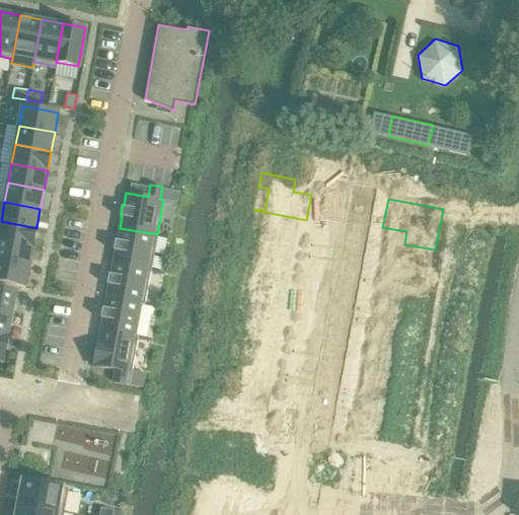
[(254,210),(249,236),(301,246),(305,228),(306,220),(254,210)]
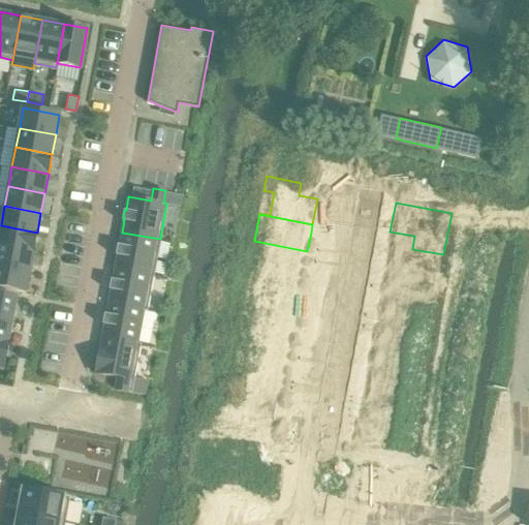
[(0,245),(33,251),(37,233),(1,225),(0,228),(0,245)]
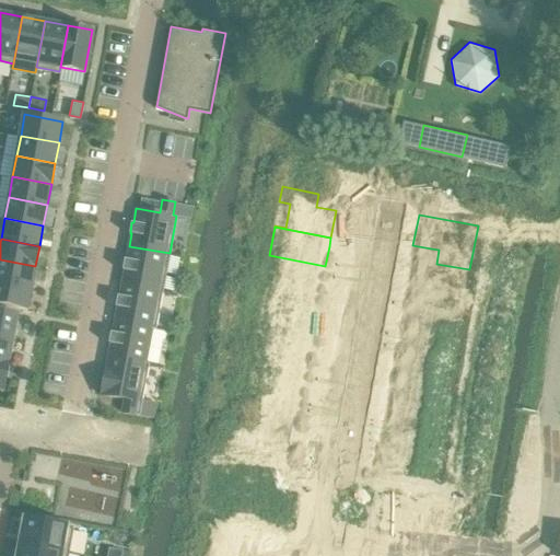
[(125,269),(123,282),(163,290),(170,253),(129,246),(127,258),(125,258),(123,269),(125,269)]
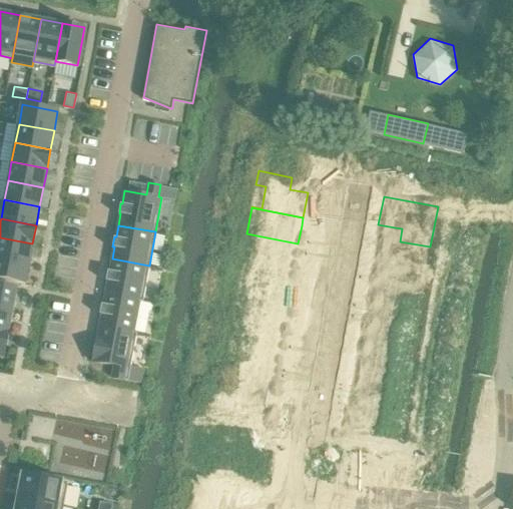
[(246,233),(239,271),(274,278),(276,265),(294,268),(294,267),(298,243),(246,233)]
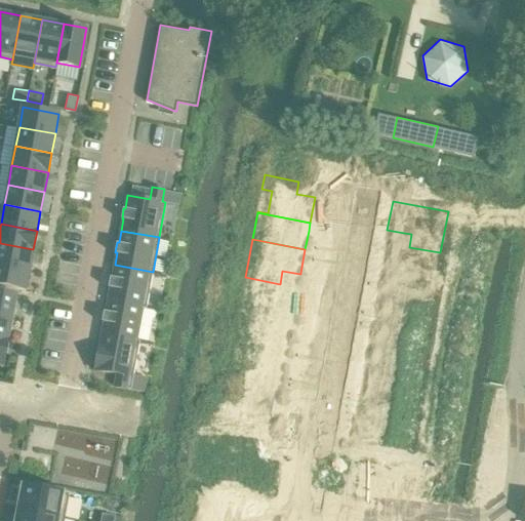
[(33,249),(0,243),(0,263),(30,269),(33,249)]
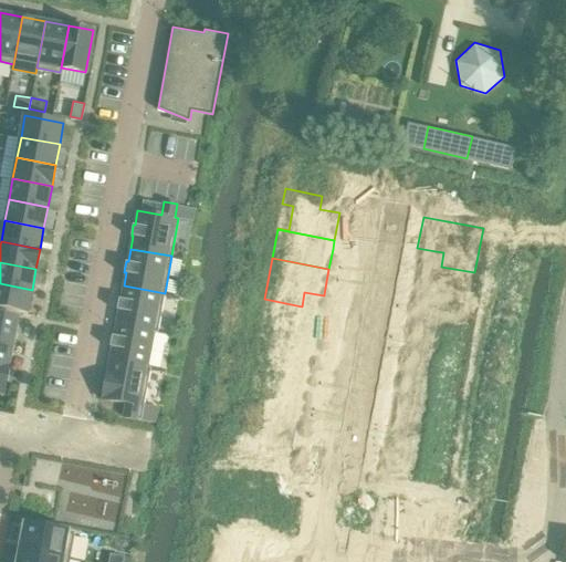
[(419,284),(413,311),(470,322),(478,281),(441,274),(439,288),(419,284)]
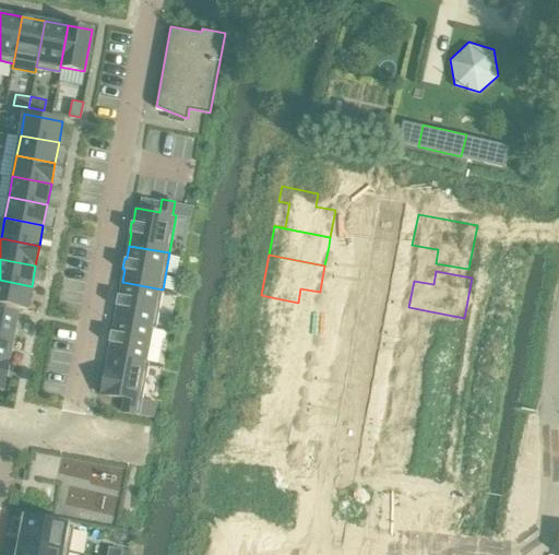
[(0,303),(27,308),(32,286),(0,280),(0,303)]
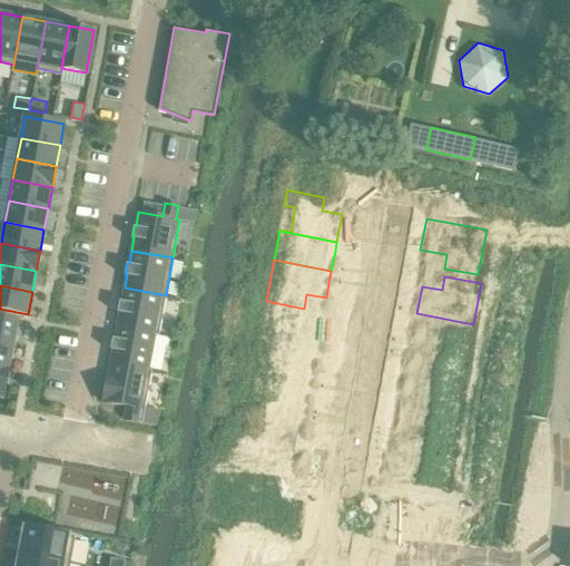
[(120,312),(118,324),(155,332),(158,333),(166,295),(125,288),(123,301),(120,301),(118,311),(120,312)]
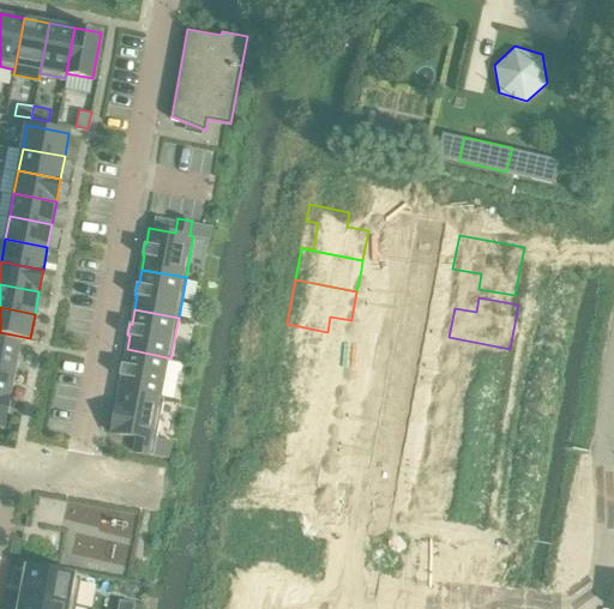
[(449,337),(444,368),(505,380),(505,379),(499,378),(504,349),(510,350),(510,349),(449,337)]
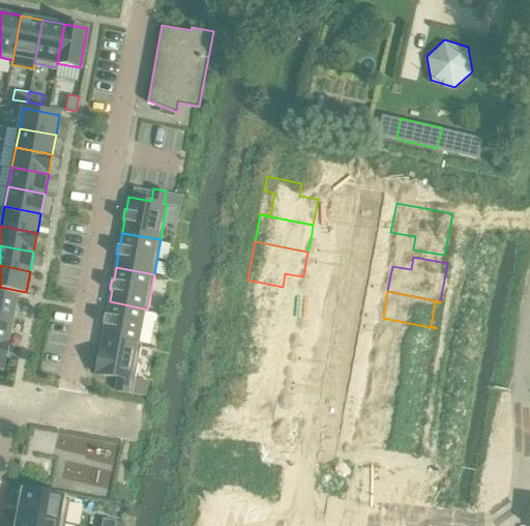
[(0,318),(11,320),(16,296),(0,293),(0,318)]
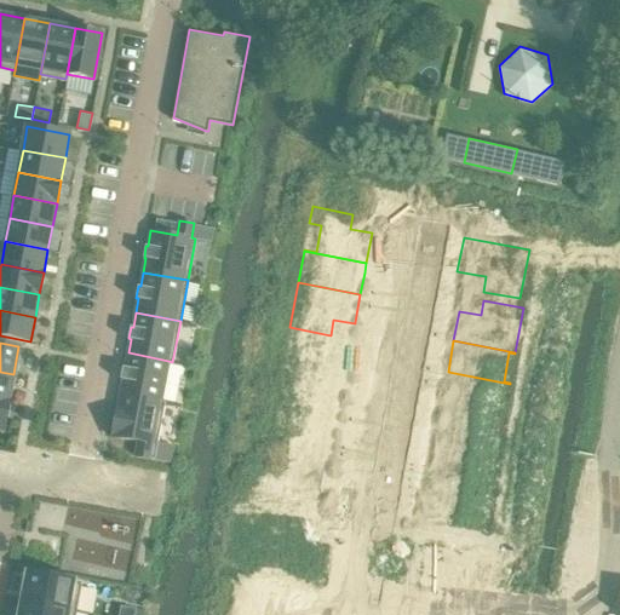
[(124,379),(120,394),(161,401),(161,400),(168,361),(128,352),(125,367),(124,367),(121,379),(124,379)]
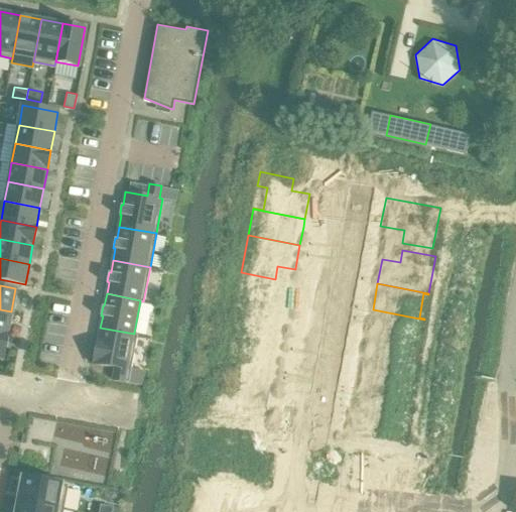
[(236,298),(229,336),(280,345),(285,321),(267,316),(269,304),(237,298),(236,298)]
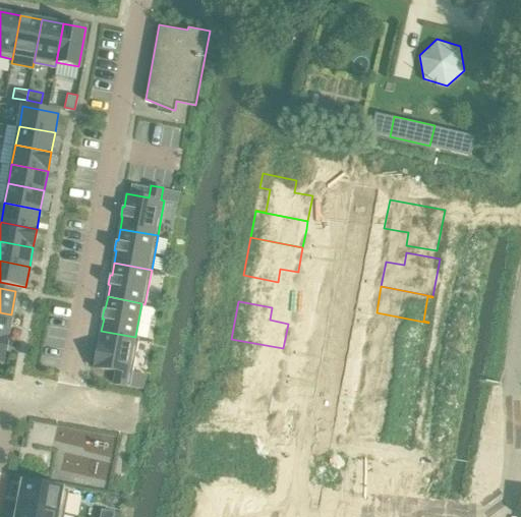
[(0,336),(6,338),(11,314),(0,312),(0,336)]
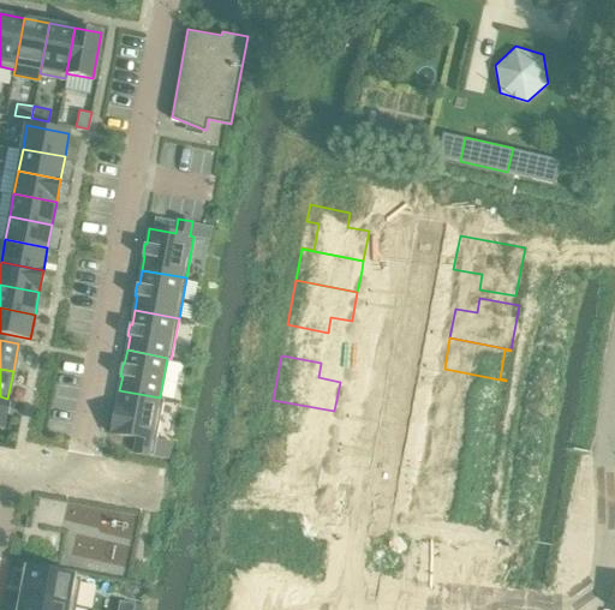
[(119,390),(112,431),(138,436),(135,450),(149,454),(153,454),(163,398),(160,396),(160,398),(119,390)]
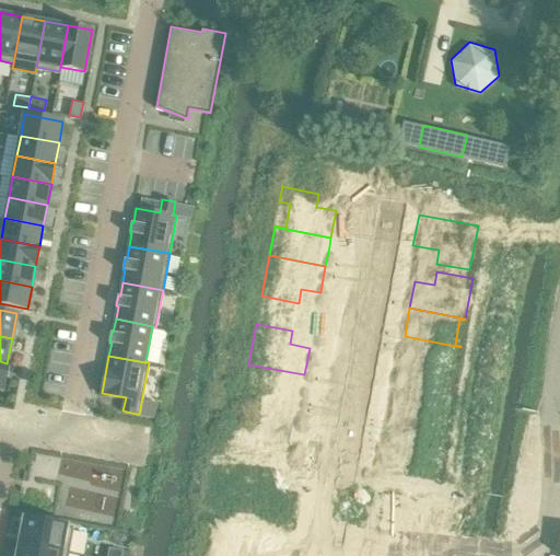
[(24,516),(20,542),(69,551),(73,525),(51,521),(51,519),(41,517),(41,519),(24,516)]
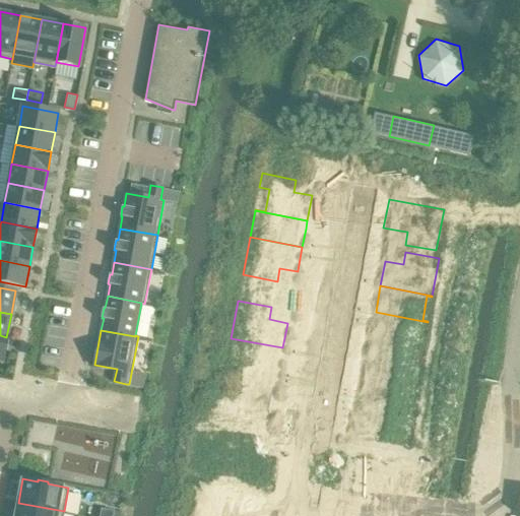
[(18,503),(15,515),(62,515),(64,511),(18,503)]
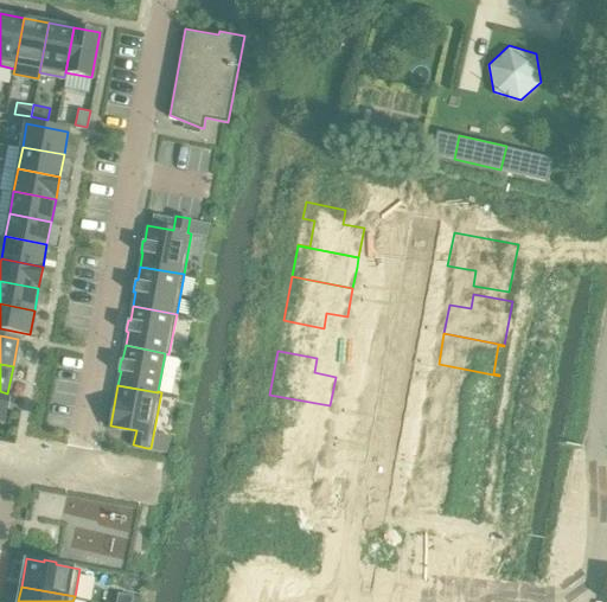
[(397,601),(396,601),(462,601),(464,597),(428,590),(425,601),(410,601),(396,600),(396,601),(397,601)]
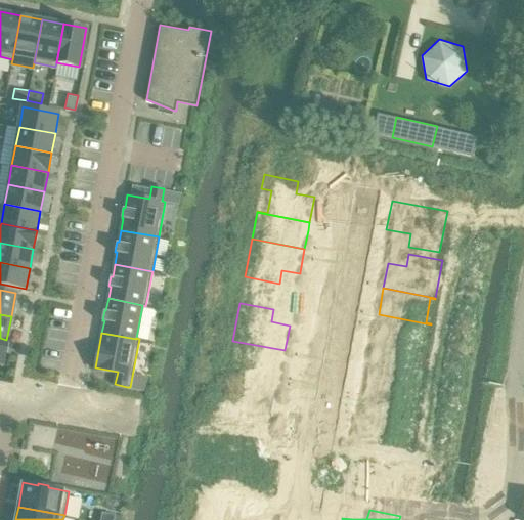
[(101,511),(99,519),(119,519),(120,519),(114,519),(115,513),(101,511)]
